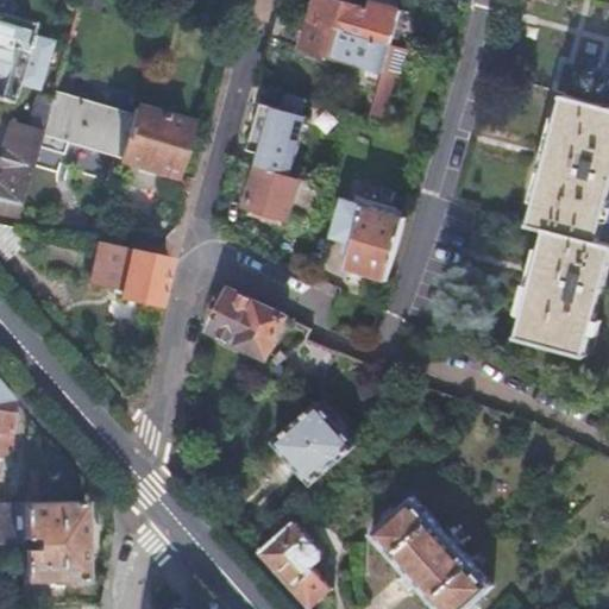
[(326,0),(321,0),(314,24),(391,46),(394,48),(405,12),(377,4),(374,14),(326,0)]
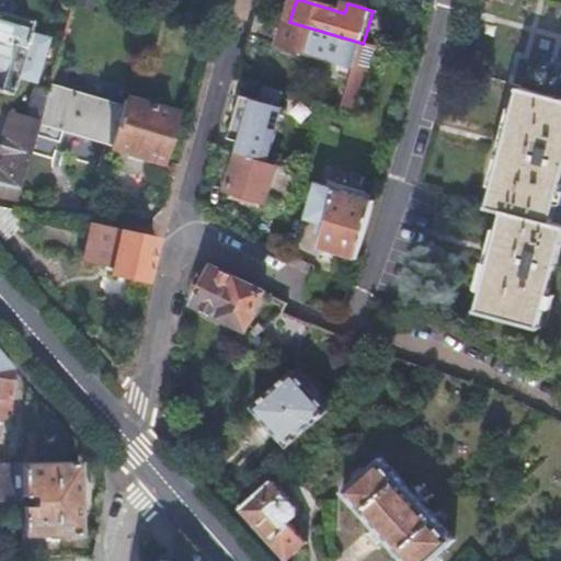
[(0,95),(11,100),(16,81),(35,87),(48,44),(30,38),(34,26),(0,15),(0,95)]
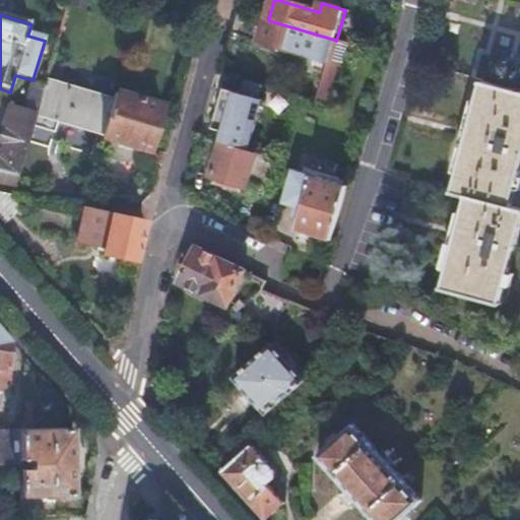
[(334,40),(268,20),(261,43),(330,64),(317,105),(333,110),(353,46),(336,41),(334,40)]
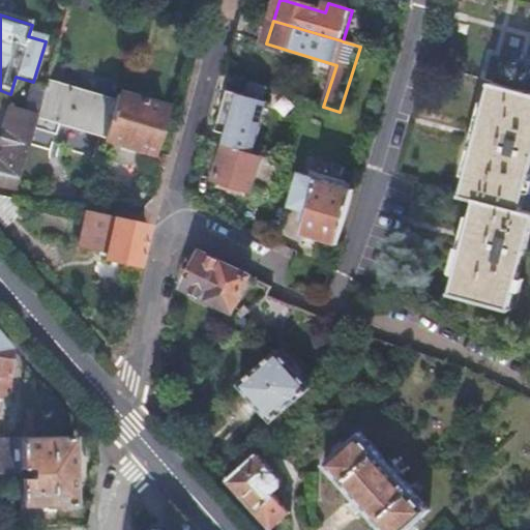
[(116,106),(47,84),(45,93),(33,130),(57,139),(59,129),(105,144),(116,106)]
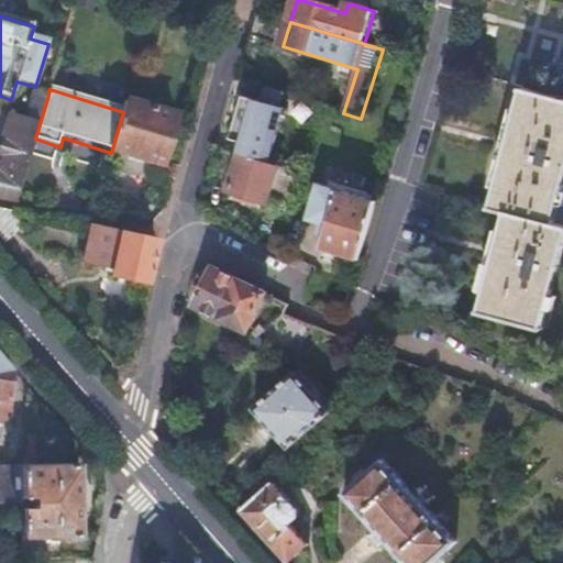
[(284,97),(262,89),(257,103),(244,99),(231,141),(242,144),(239,155),(242,155),(264,163),(267,152),(271,153),(284,111),(280,110),(284,97)]
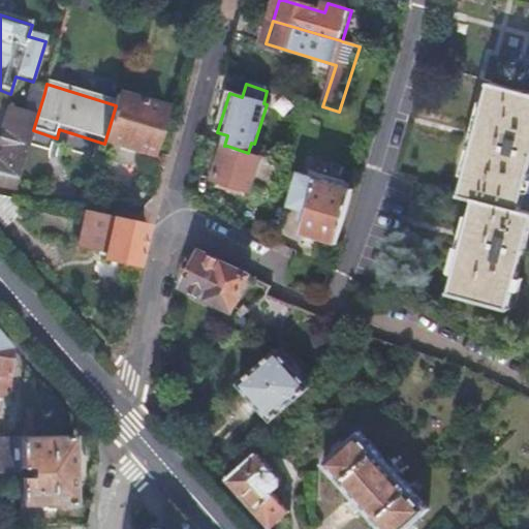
[(475,201),(452,296),(508,311),(528,237),(528,215),(520,213),(528,175),(528,94),(491,85),(462,197),(475,201)]
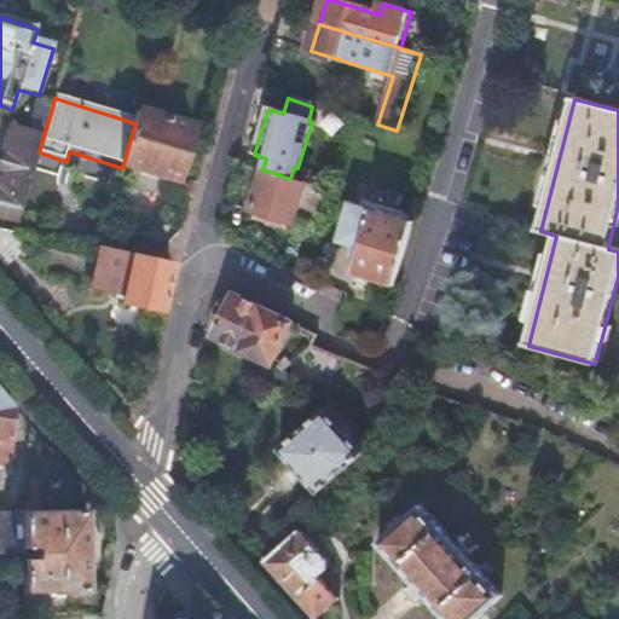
[(0,219),(16,224),(18,220),(39,152),(52,109),(39,105),(29,134),(11,128),(0,166),(0,171),(6,173),(1,191),(0,190),(0,219)]
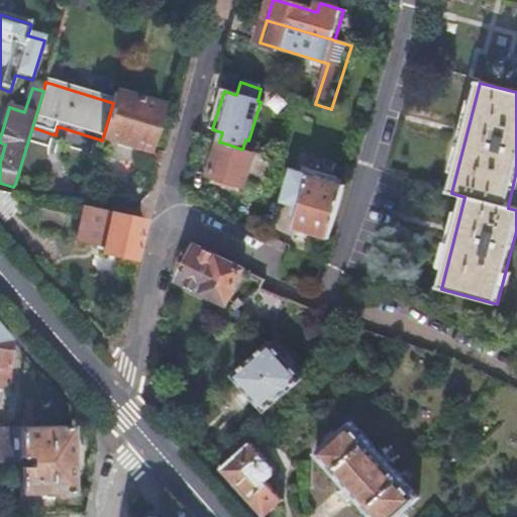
[(113,103),(102,140),(146,154),(160,111),(115,97),(113,103)]
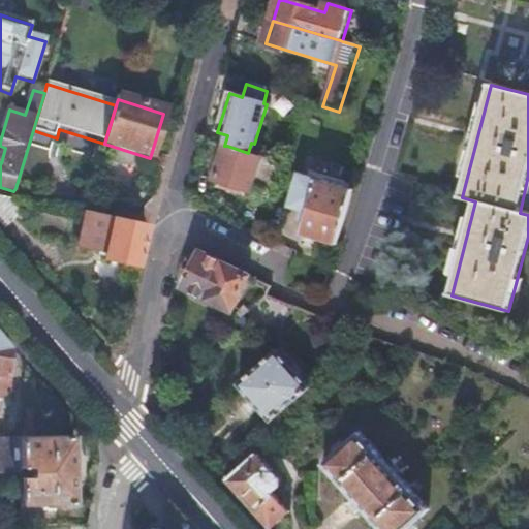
[(262,157),(227,146),(216,180),(251,191),(262,157)]
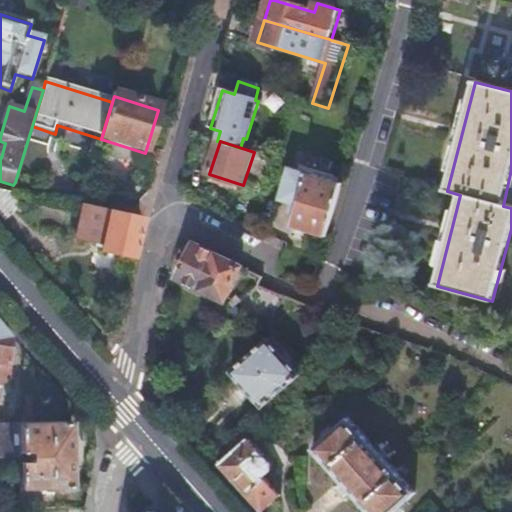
[(272,158),(259,154),(252,178),(265,182),(272,158)]
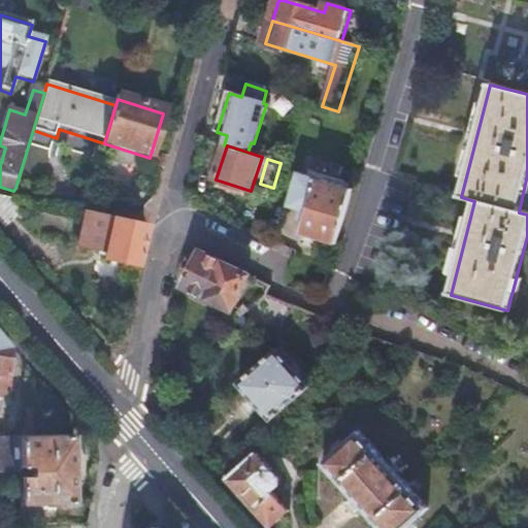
[(334,245),(352,189),(300,173),(289,207),(307,213),(300,234),(334,245)]
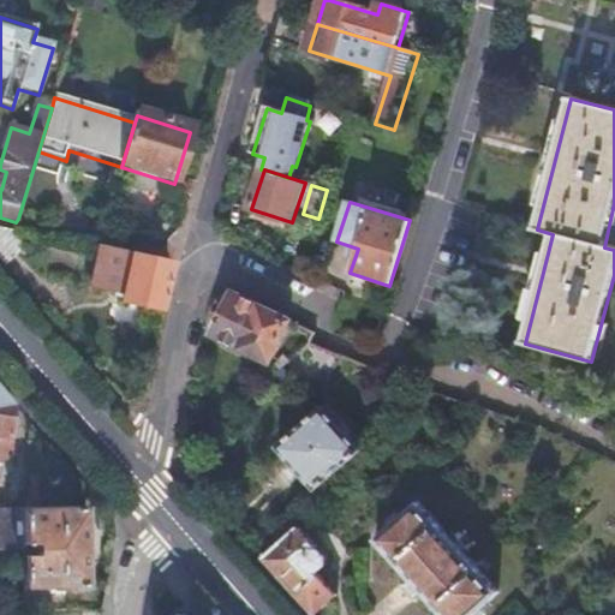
[(18,251),(23,232),(0,227),(0,262),(4,267),(18,251)]
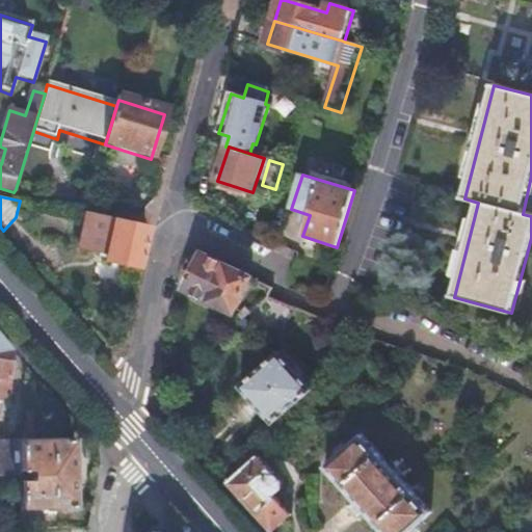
[(149,230),(83,215),(76,248),(109,256),(107,264),(140,270),(149,230)]
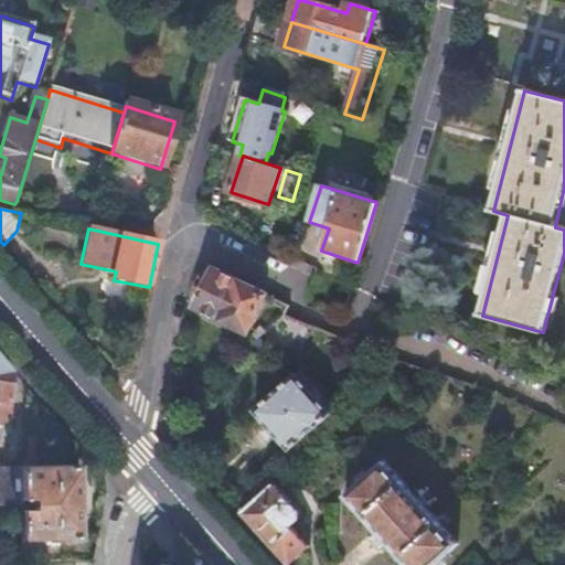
[(265,295),(215,272),(199,309),(247,332),(265,295)]
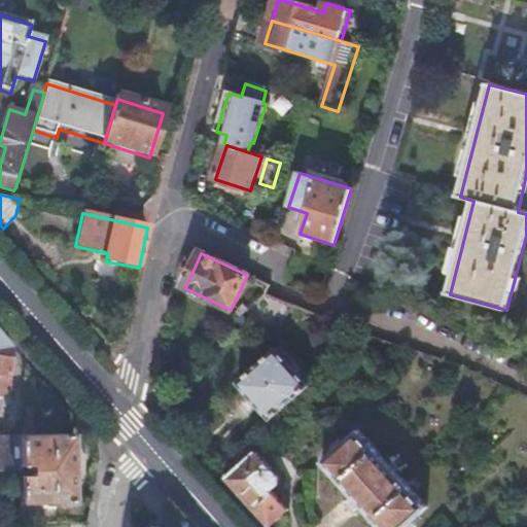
[(265,295),(246,313),(260,327),(279,310),(265,295)]
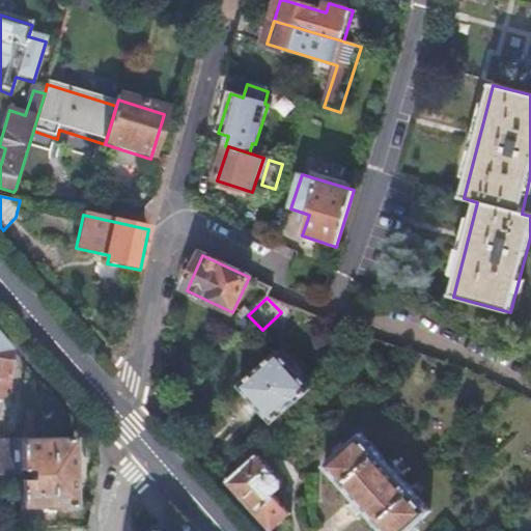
[(0,330),(0,390),(6,390),(11,344),(0,330)]
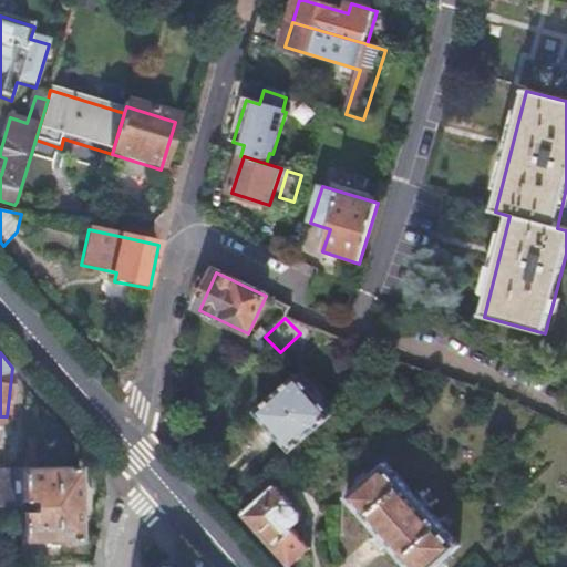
[(296,377),(256,412),(291,451),(331,415),(296,377)]
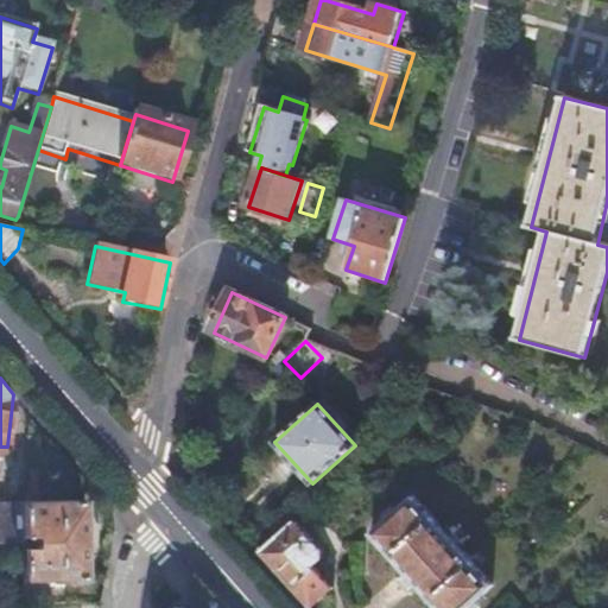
[(411,496),(369,533),(435,607),(466,607),(491,586),(411,496)]
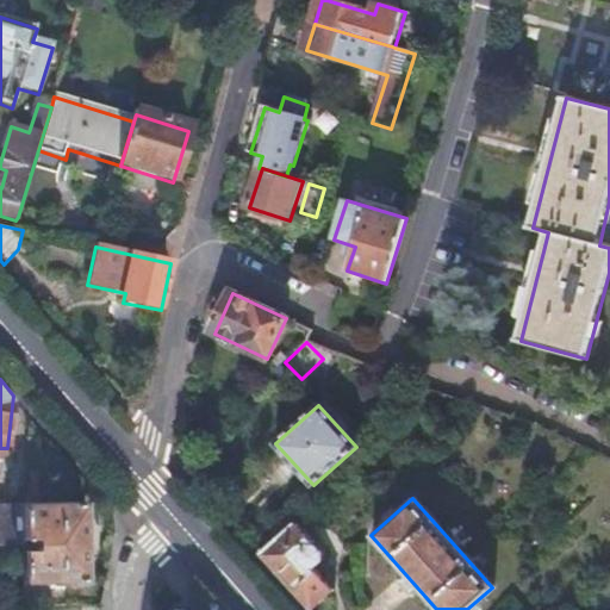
[(81,499),(23,502),(23,533),(33,534),(36,547),(23,548),(22,583),(82,580),(81,499)]
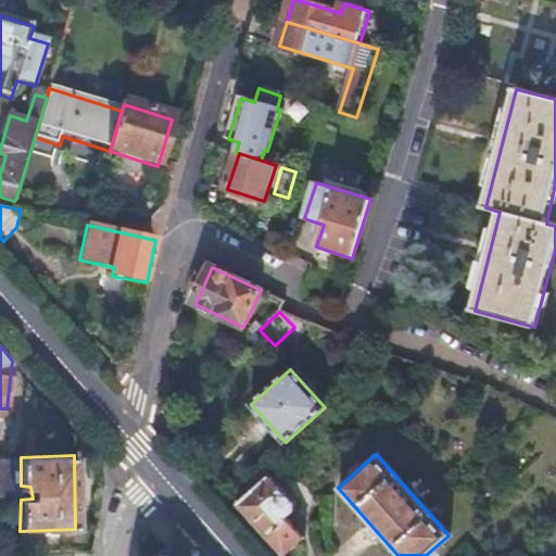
[(0,457),(0,493),(21,492),(21,485),(21,457),(0,457)]
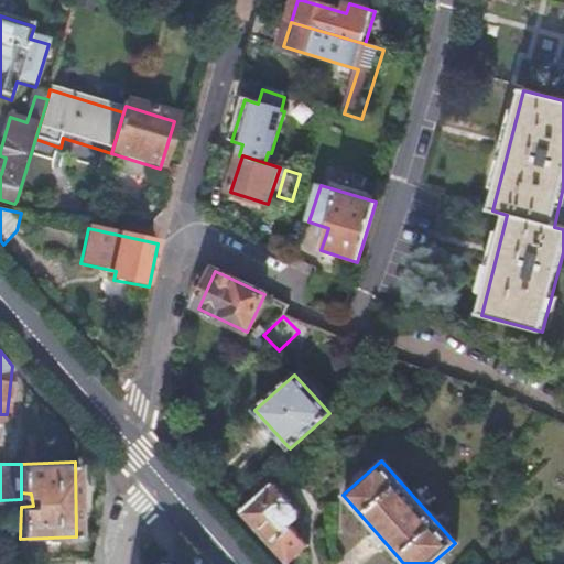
[(270,484),(239,511),(285,563),(288,563),(307,545),(286,522),(292,523),(296,520),(295,511),(270,484)]
